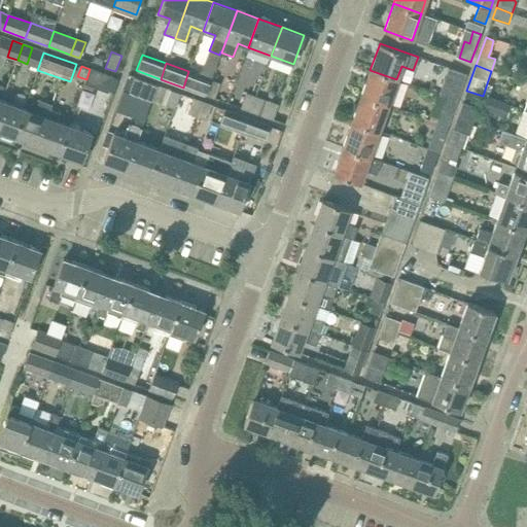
[(84,84),(108,93),(113,77),(91,68),(90,69),(86,79),(84,84)]
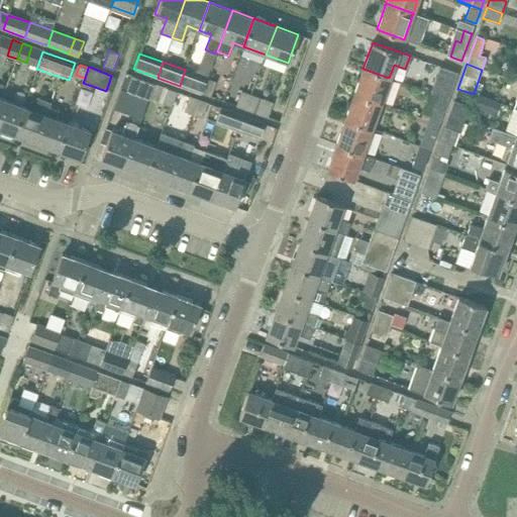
[(430,93),(436,95),(448,99),(458,74),(439,67),(430,93)]
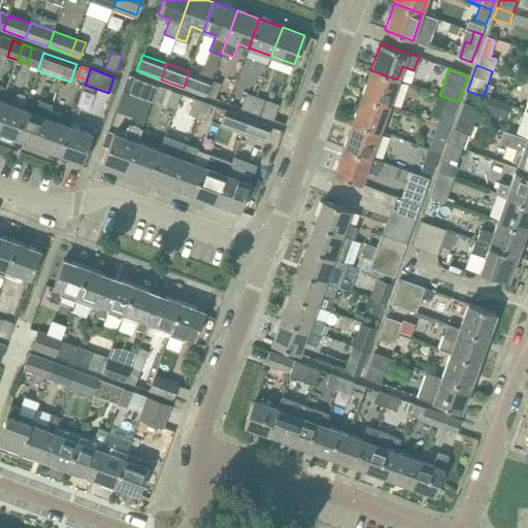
[(370,70),(361,96),(388,105),(397,79),(370,70)]
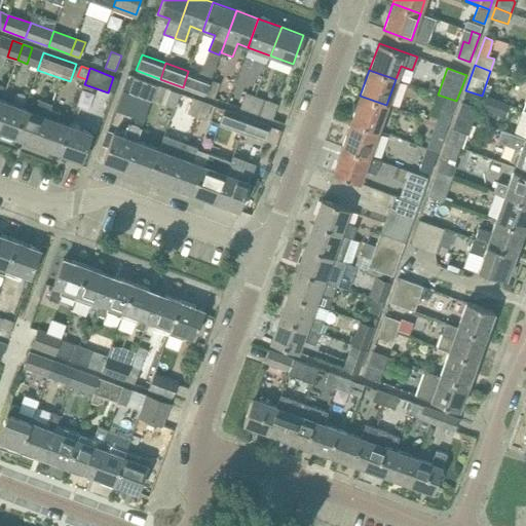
[(183,87),(205,96),(211,80),(188,71),(183,87)]
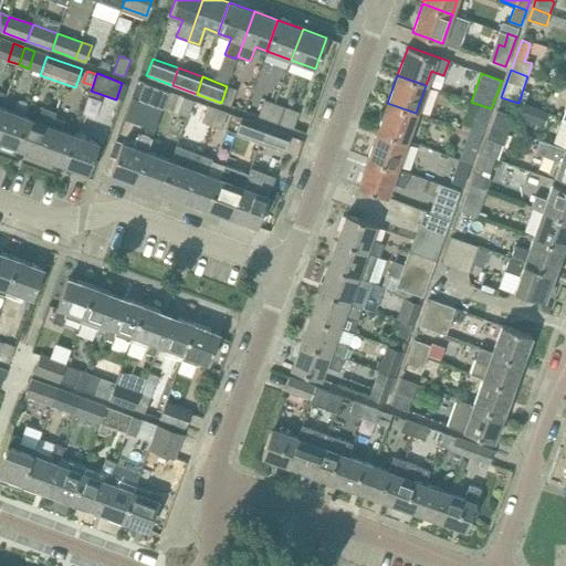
[(154,105),(164,108),(169,92),(144,83),(138,100),(154,105)]
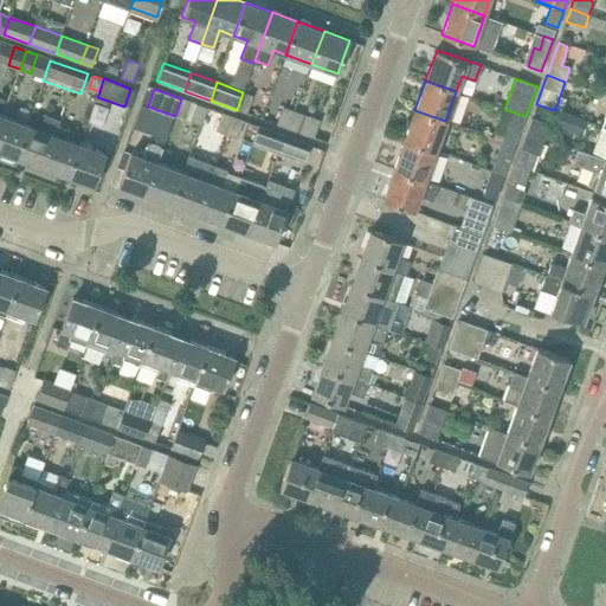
[(243,92),(237,110),(246,114),(253,96),(243,92)]
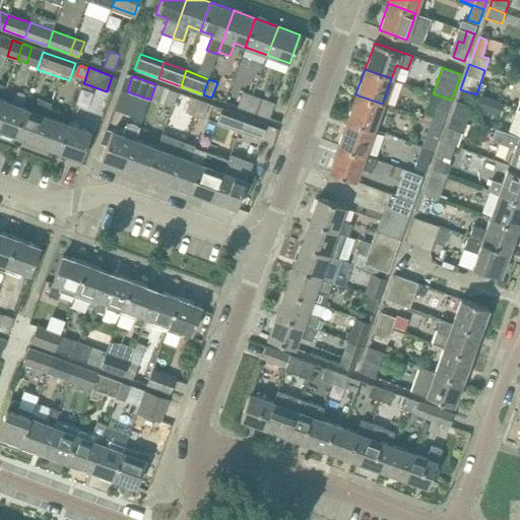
[(155,84),(150,100),(172,108),(176,98),(177,98),(178,92),(155,84)]
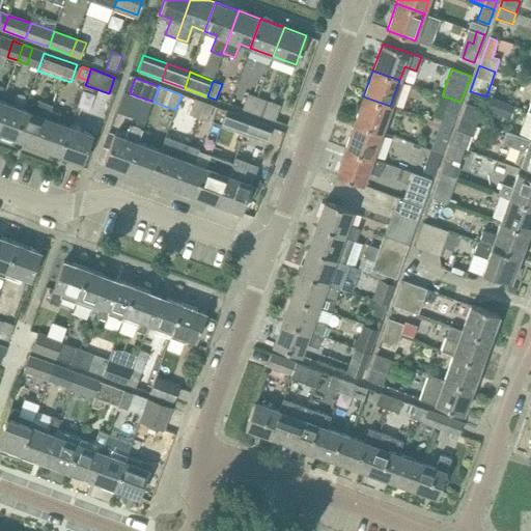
[(243,109),(252,112),(261,87),(260,87),(257,96),(249,93),(243,109)]
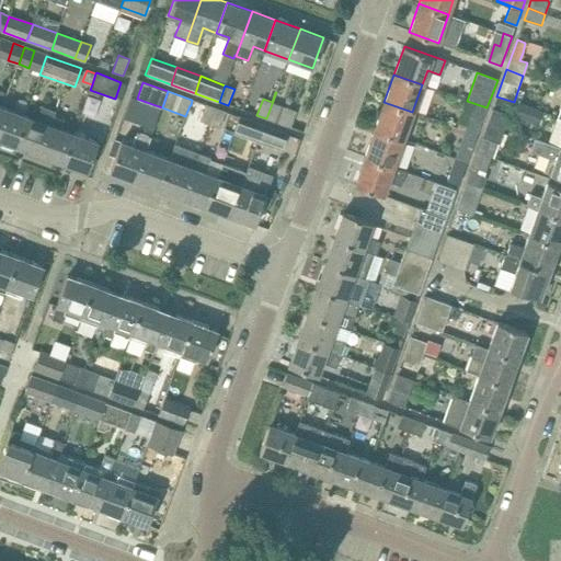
[(276,92),(266,118),(290,128),(296,112),(276,104),(281,93),(276,92)]
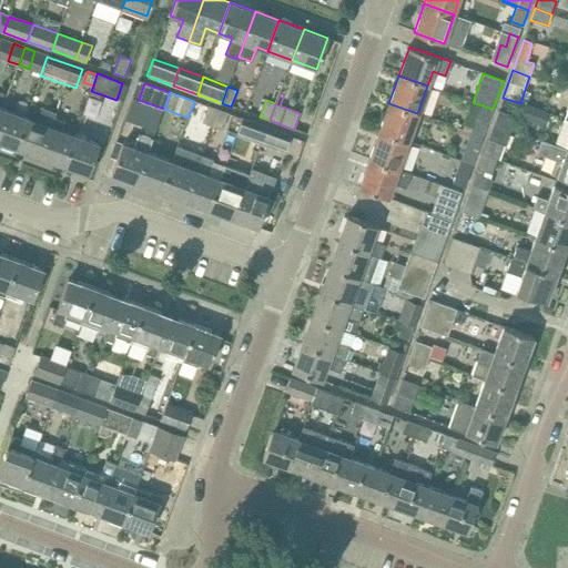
[(388,103),(378,131),(408,141),(417,113),(388,103)]
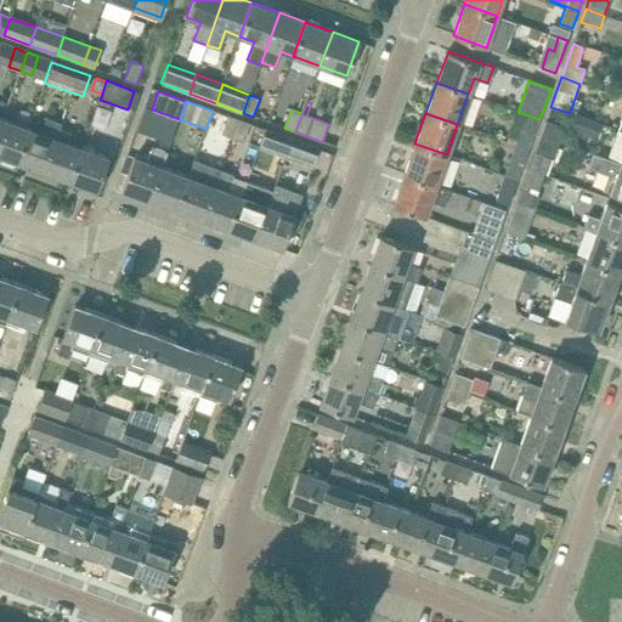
[(508,135),(507,141),(529,150),(539,119),(525,114),(518,139),(508,135)]
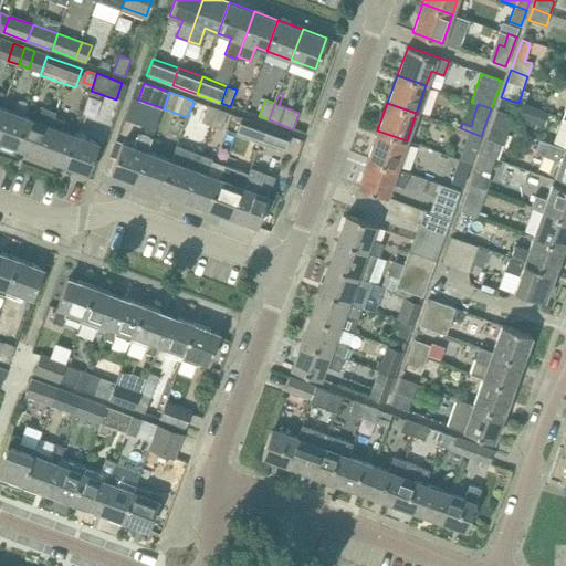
[(16,148),(40,157),(54,117),(56,112),(42,106),(37,121),(27,117),(16,148)]
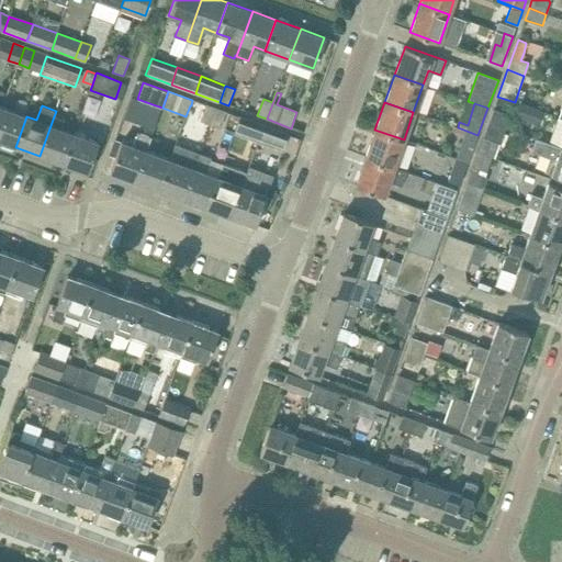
[(201,121),(211,125),(216,109),(206,105),(201,121)]
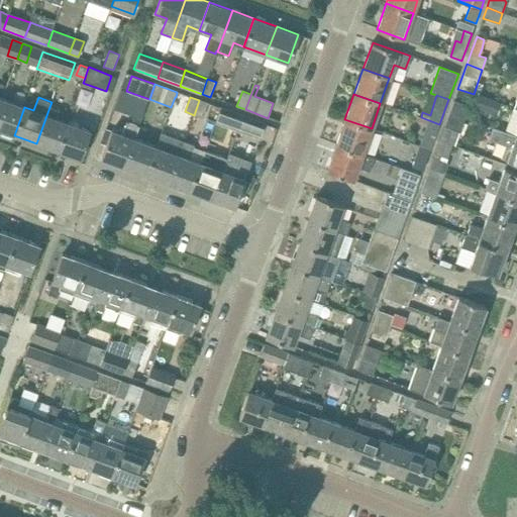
[(0,105),(0,129),(14,135),(24,107),(2,99),(0,105)]
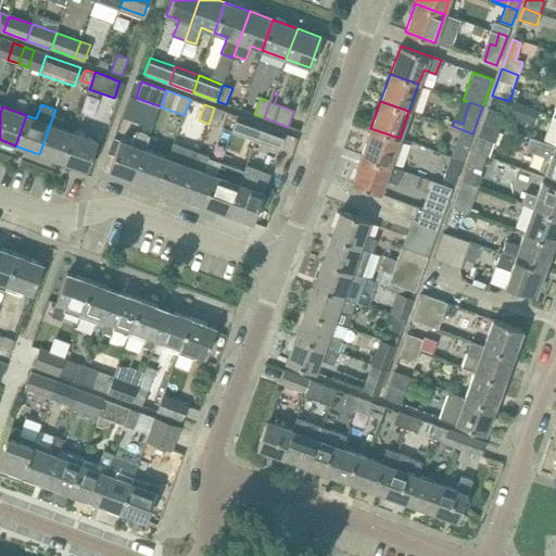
[(214,108),(209,124),(217,127),(224,111),(214,108)]
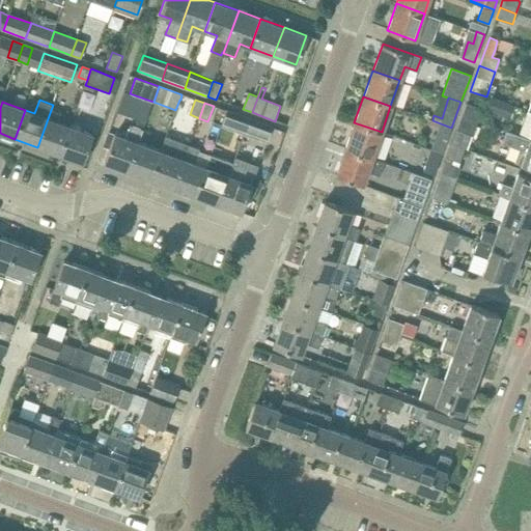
[(466,104),(462,114),(477,120),(481,109),(466,104)]
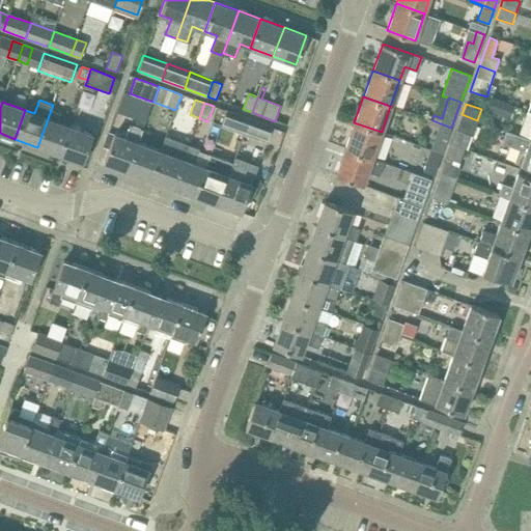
[(37,147),(59,155),(70,127),(57,122),(60,114),(51,110),(37,147)]
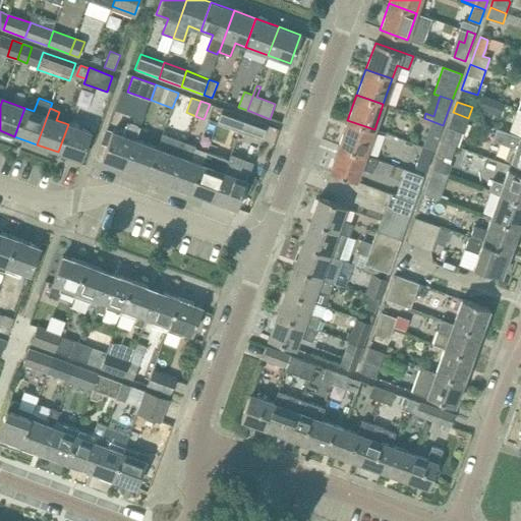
[(217,122),(239,131),(245,117),(223,108),(217,122)]
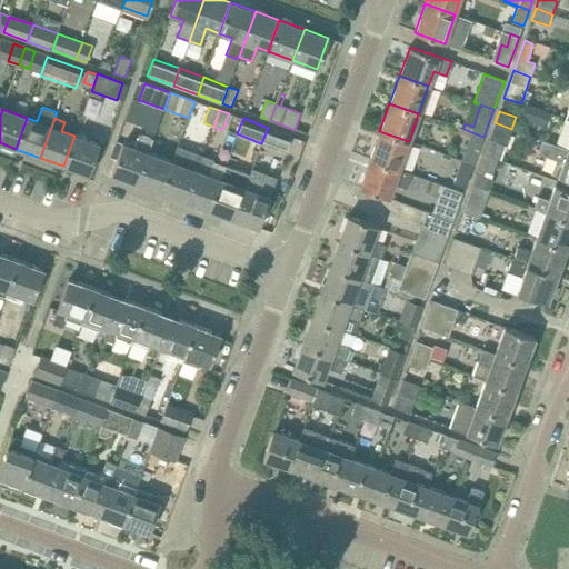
[(511,129),(495,122),(489,139),(506,146),(511,129)]
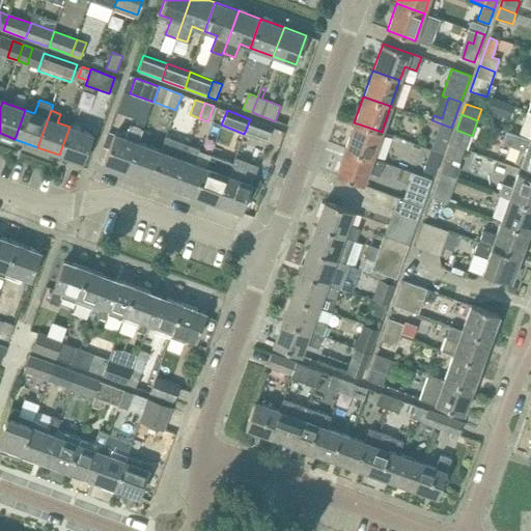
[(438,128),(430,149),(442,154),(451,128),(432,120),(425,118),(424,122),(438,128)]
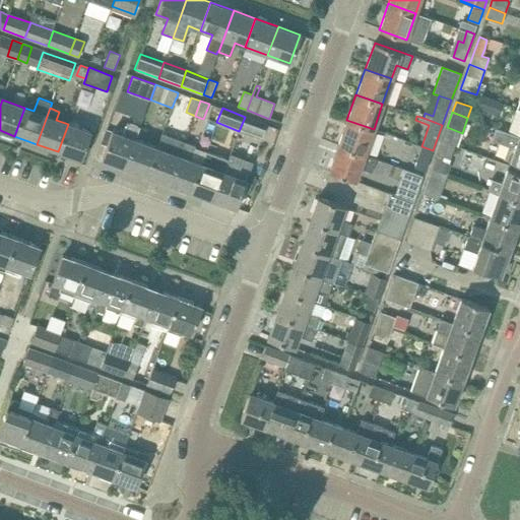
[(245,117),(239,131),(260,139),(266,125),(245,117)]
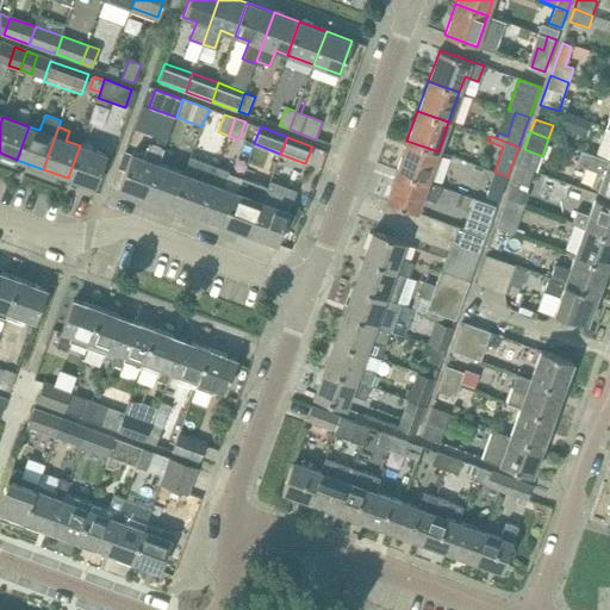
[(406,141),(396,172),(441,187),(441,186),(428,181),(439,151),(406,141)]
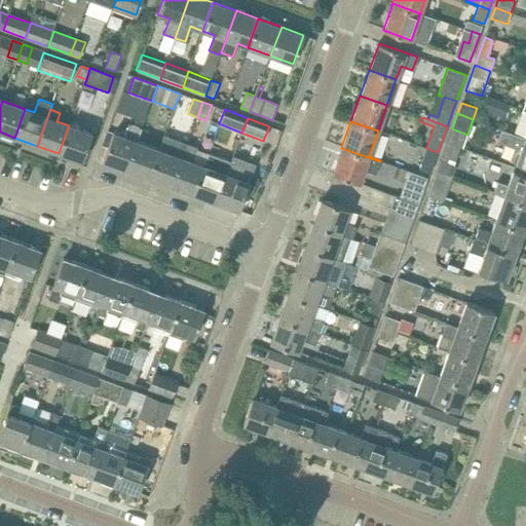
[(103,161),(127,170),(138,142),(137,141),(141,128),(128,124),(123,137),(114,133),(103,161)]
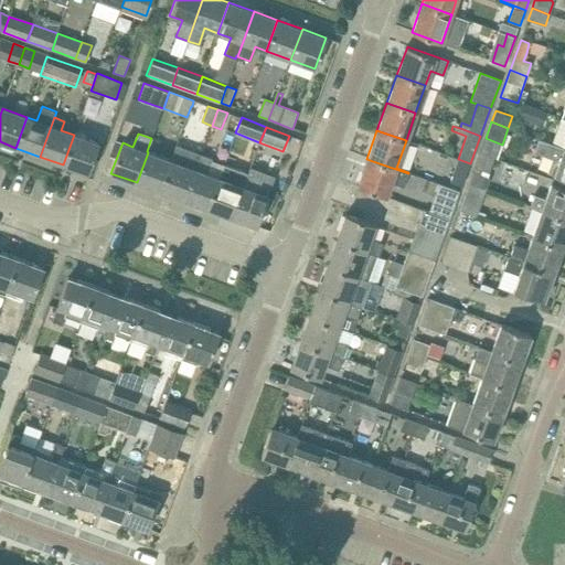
[(74,135),(63,164),(87,173),(98,144),(74,135)]
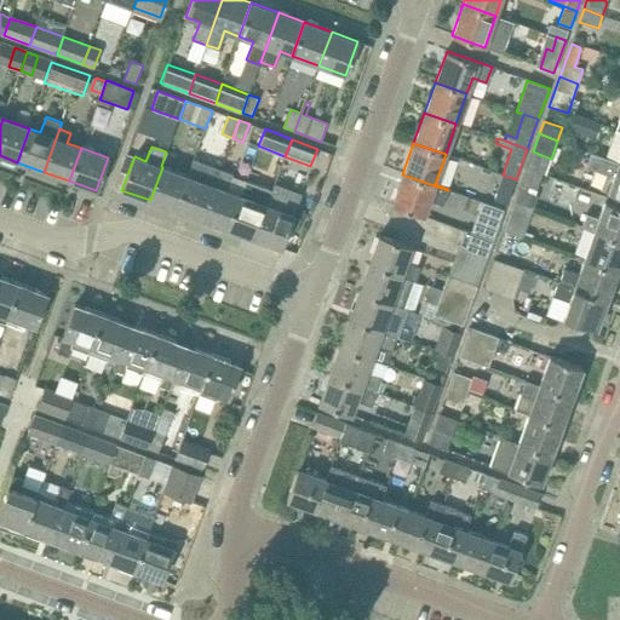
[(619,162),(591,153),(585,167),(604,174),(600,189),(608,193),(619,196),(619,162)]
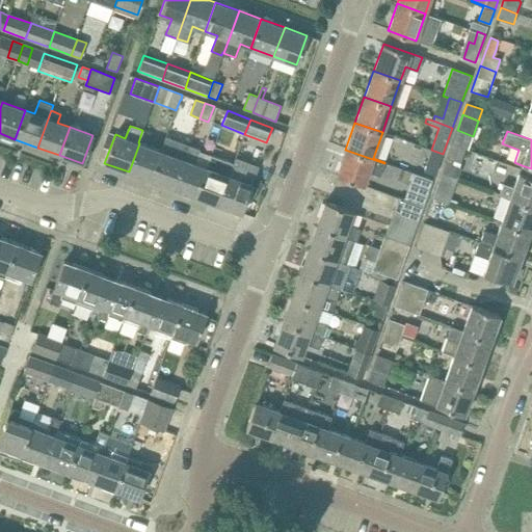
[(152,180),(174,188),(189,145),(166,137),(162,152),(152,180)]
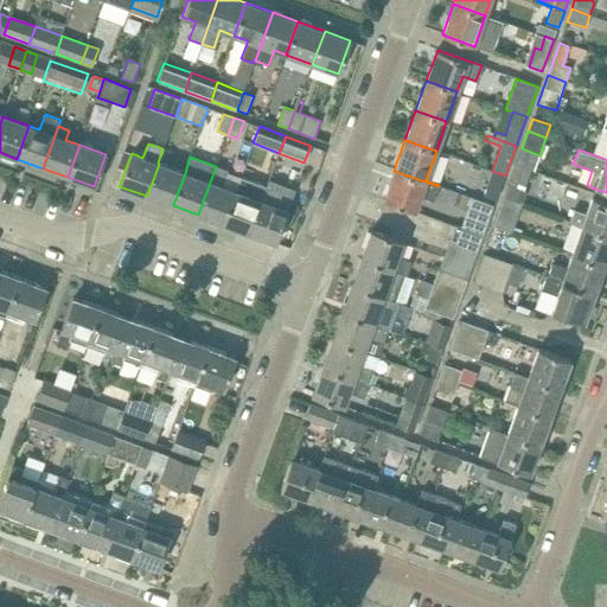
[(159,164),(147,196),(173,205),(185,173),(159,164)]
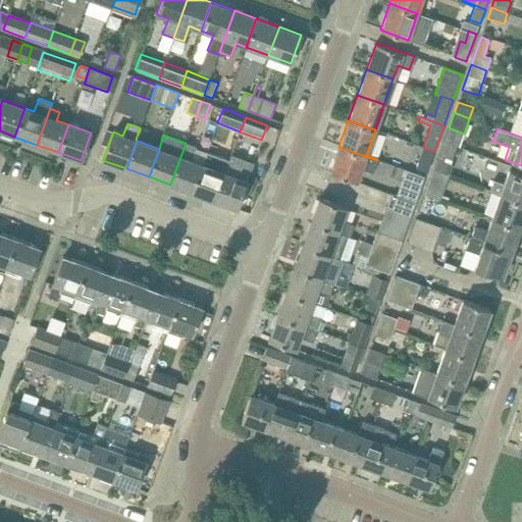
[(444,141),(433,170),(449,175),(453,164),(451,163),(457,146),(444,141)]
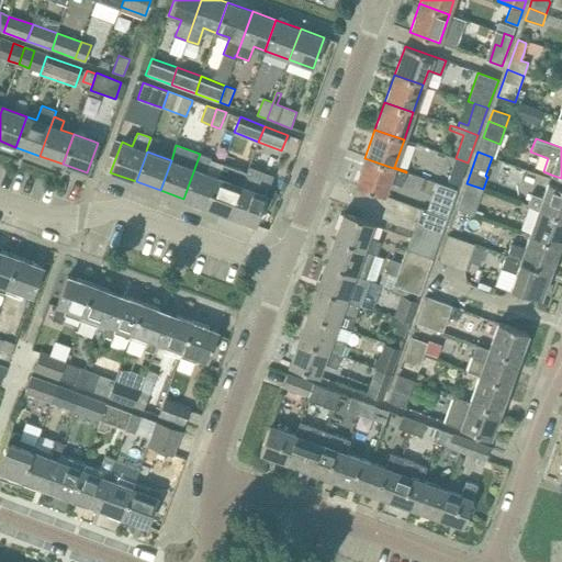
[(211,158),(200,154),(183,199),(208,208),(218,177),(205,172),(211,158)]
